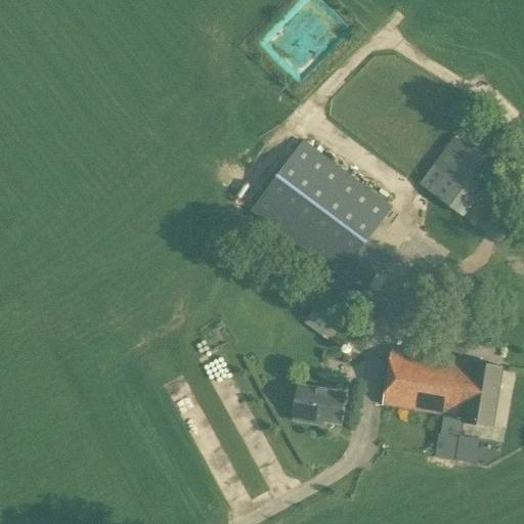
[(432,168),(445,179),(412,223),(456,258),(490,209),(470,195),(493,164),(455,136),(432,168)]
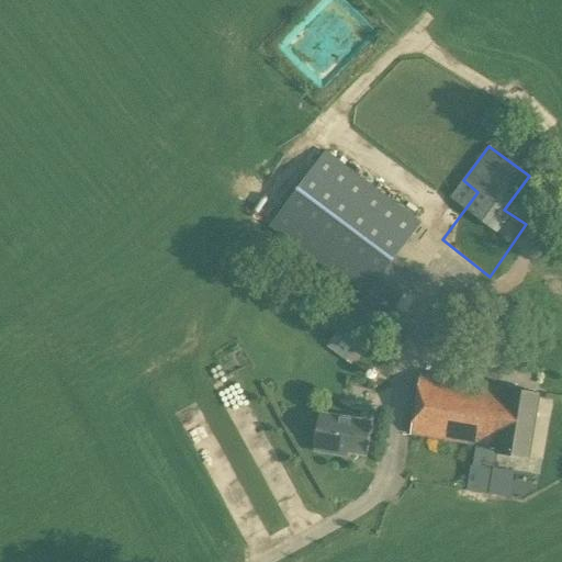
[(349,316),(338,335),(363,352),(417,277),(395,259),(422,223),(326,150),(269,226),(361,296),(349,316)]
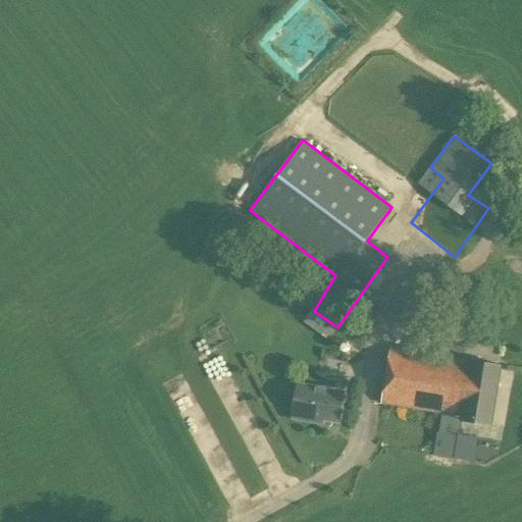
[(502,366),(470,361),(470,360),(463,358),(465,342),(449,338),(446,355),(389,346),(380,404),(441,414),(438,432),(377,422),(373,447),(456,460),(462,421),(491,425),(502,366)]
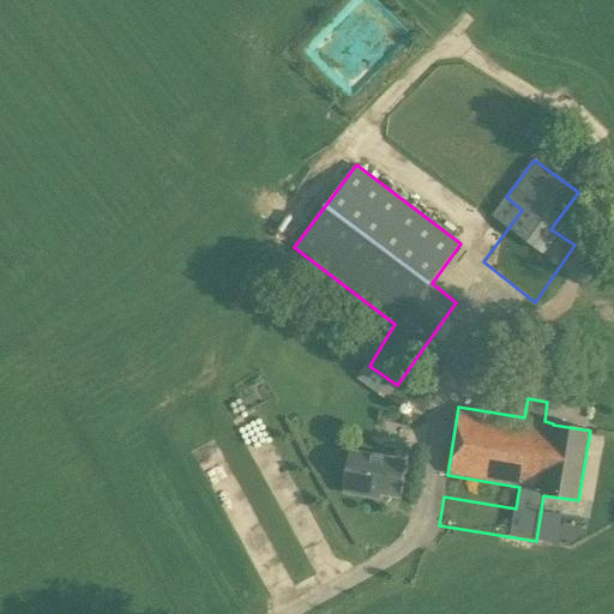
[(398,498),(405,461),(349,452),(343,494),(367,498),(367,493),(398,498)]
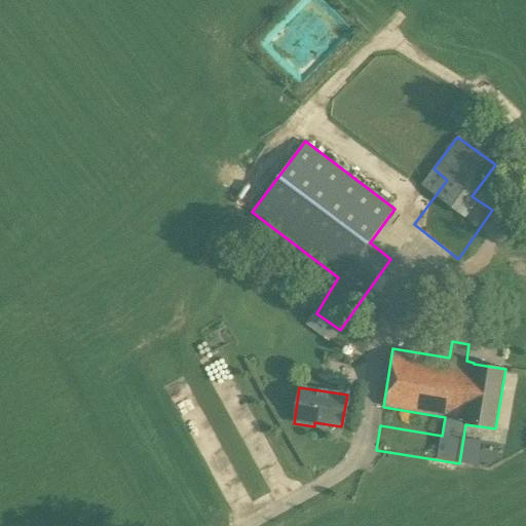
[(465,425),(464,436),(482,439),(484,428),(465,425)]
